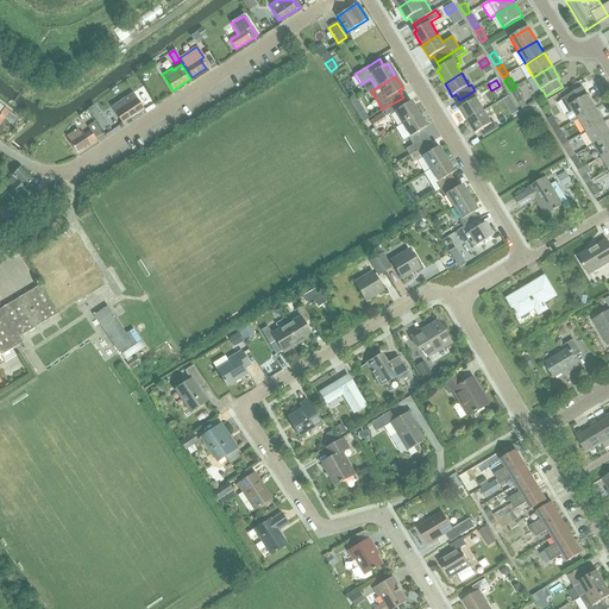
[(582,87),(560,100),(570,114),(567,115),(571,123),(577,119),(596,108),(588,95),(586,95),(582,87)]
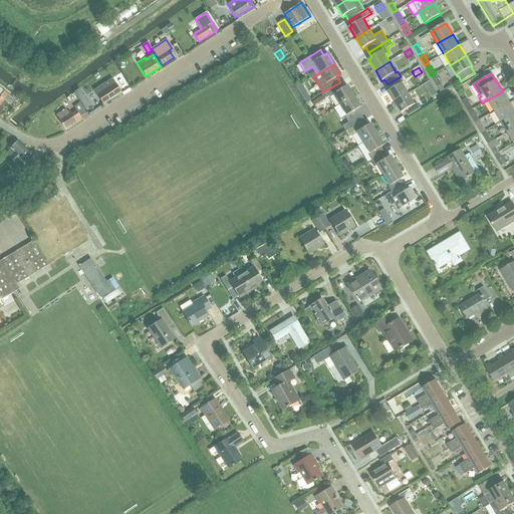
[(401,76),(388,84),(391,89),(388,91),(395,102),(409,93),(403,82),(404,81),(401,76)]
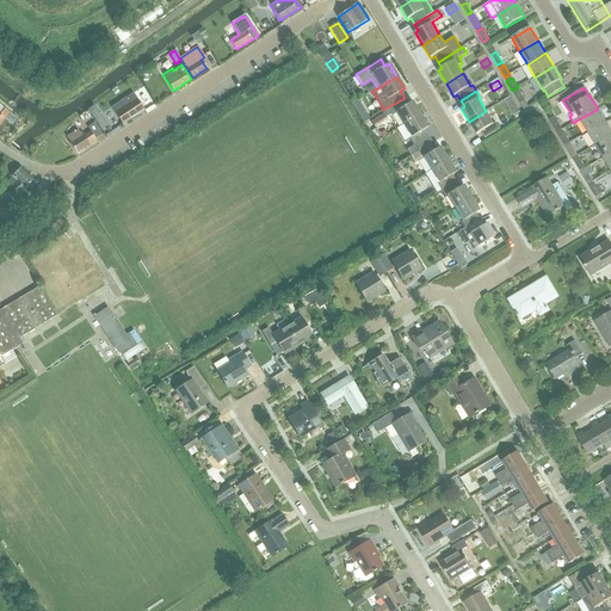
[(525,100),(519,91),(514,94),(520,104),(525,100)]
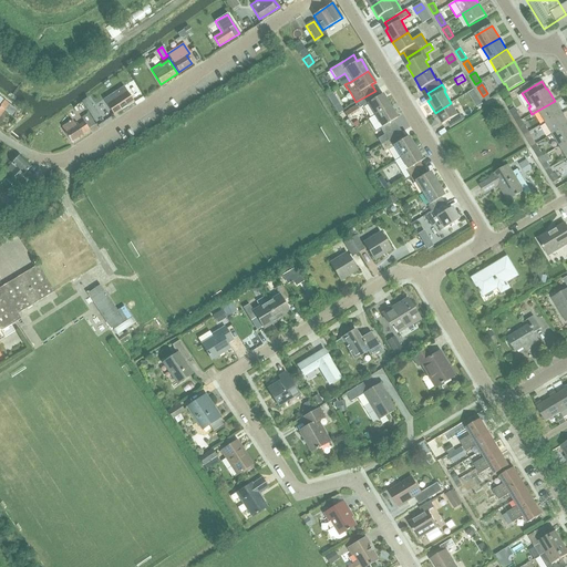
[(124,86),(102,101),(113,116),(134,102),(124,86)]
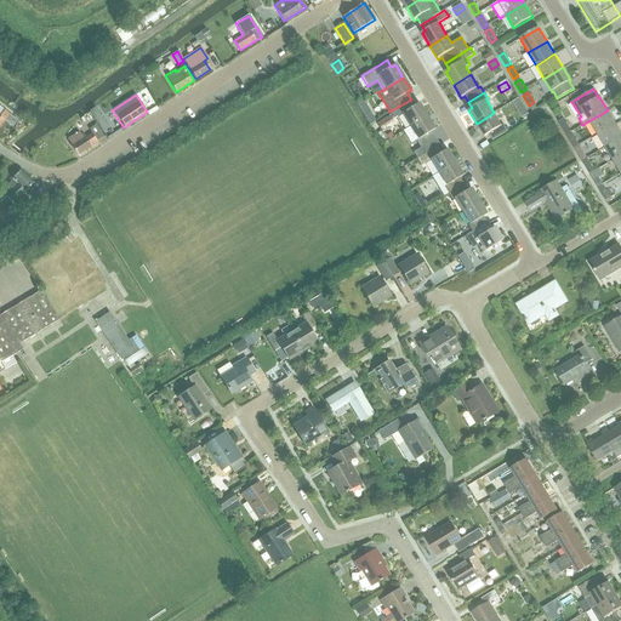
[(411,100),(389,112),(394,119),(402,114),(410,126),(427,117),(419,103),(415,106),(411,100)]
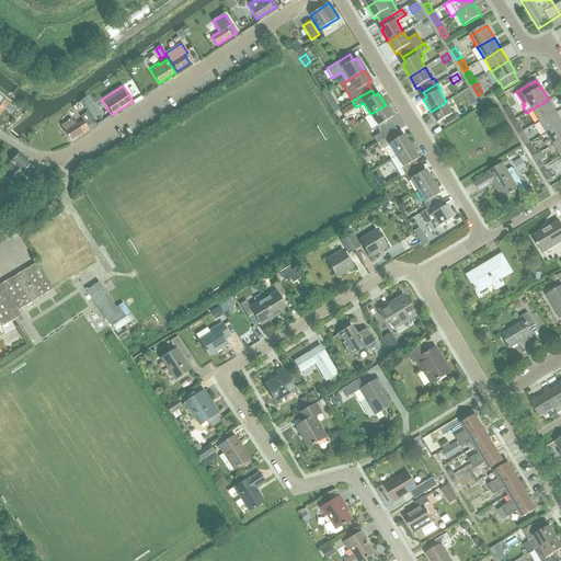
[(0,122),(1,122),(1,121),(2,121),(3,121),(3,119),(3,118),(3,117),(3,116),(3,115),(2,114),(4,111),(10,105),(2,100),(0,96),(0,122)]
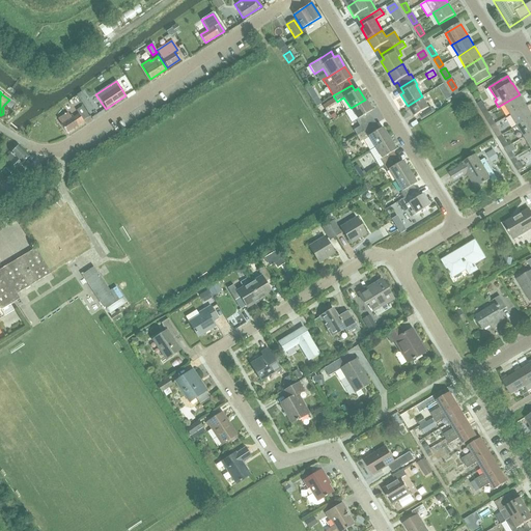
[(526,106),(520,94),(503,104),(510,115),(526,106)]
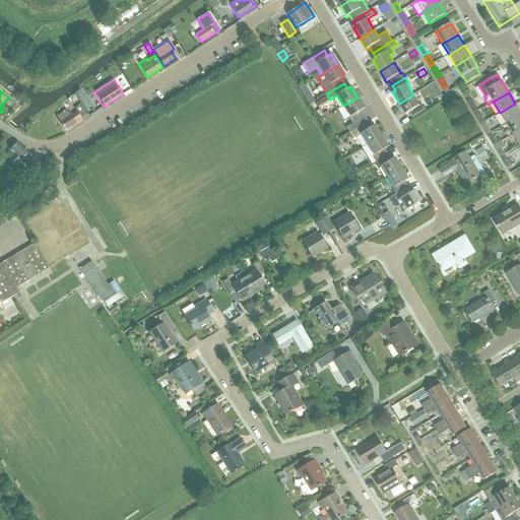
[(308,93),(304,96),(309,105),(313,103),(314,102),(309,93),(308,93)]
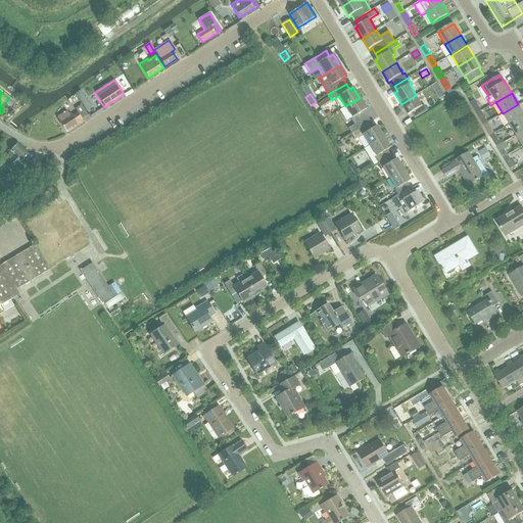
[(79,98),(87,111),(92,107),(84,95),(79,98)]
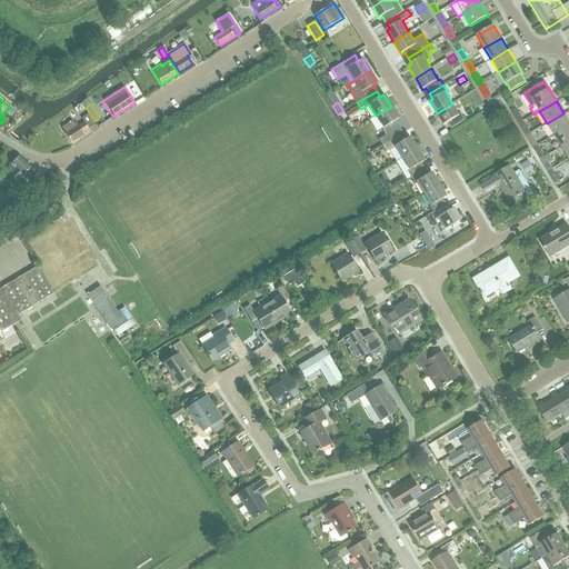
[(452,103),(437,113),(445,125),(448,122),(451,129),(466,120),(461,115),(460,116),(452,103)]
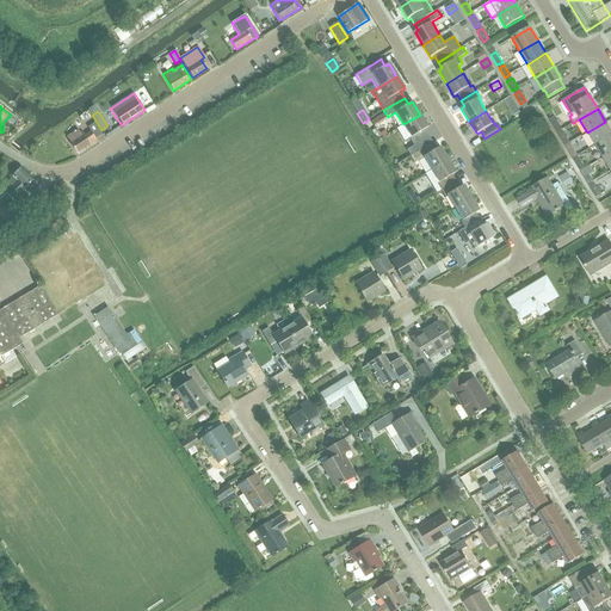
[(370,123),(374,128),(387,119),(383,115),(370,123)]
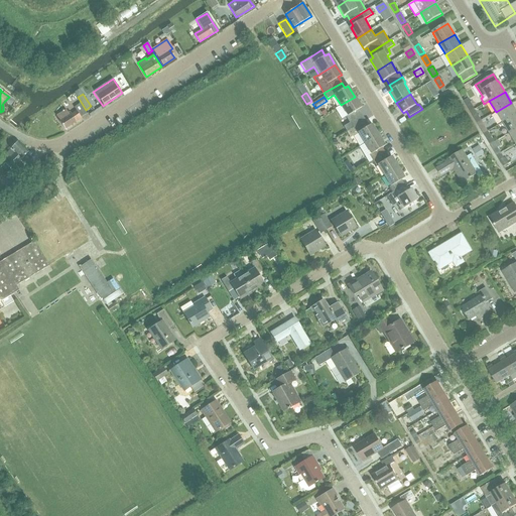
[(355,97),(341,105),(347,116),(345,117),(349,123),(343,127),(347,132),(353,129),(362,123),(365,121),(362,116),(358,110),(361,108),(355,97)]
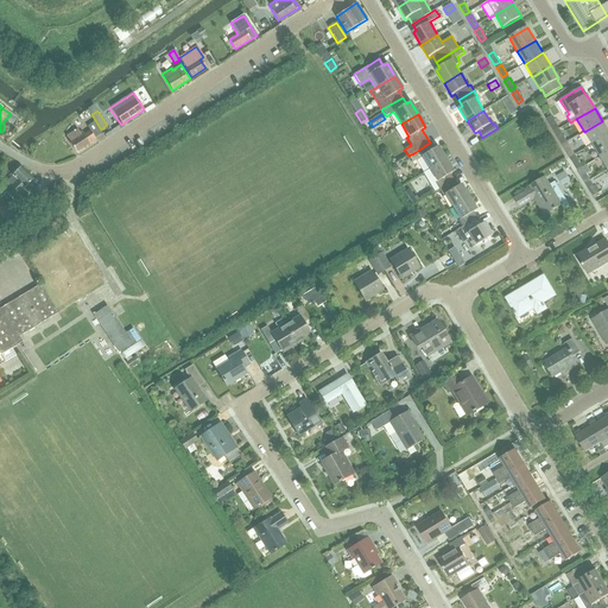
[(555,132),(559,130),(552,115),(546,119),(555,132)]
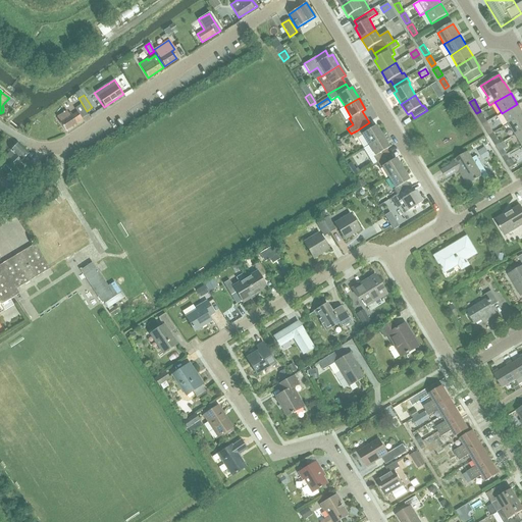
[(81,118),(87,114),(80,104),(74,108),(75,111),(71,114),(70,112),(67,114),(65,110),(56,117),(64,131),(82,119),(81,118)]
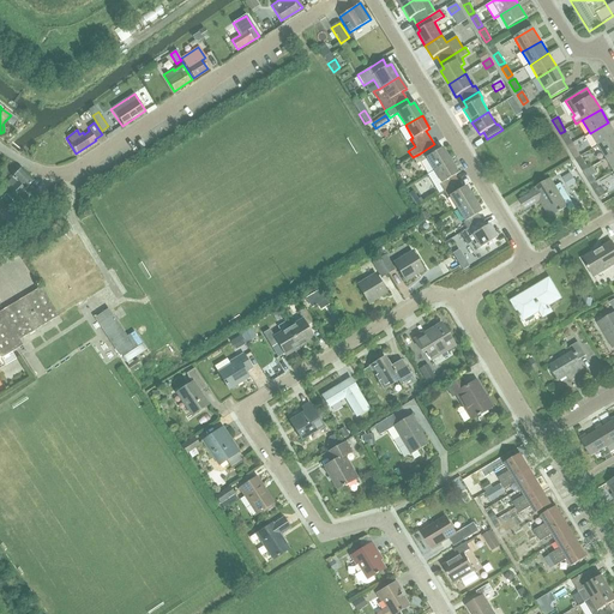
[(613,136),(613,131),(608,122),(590,133),(597,146),(613,136)]
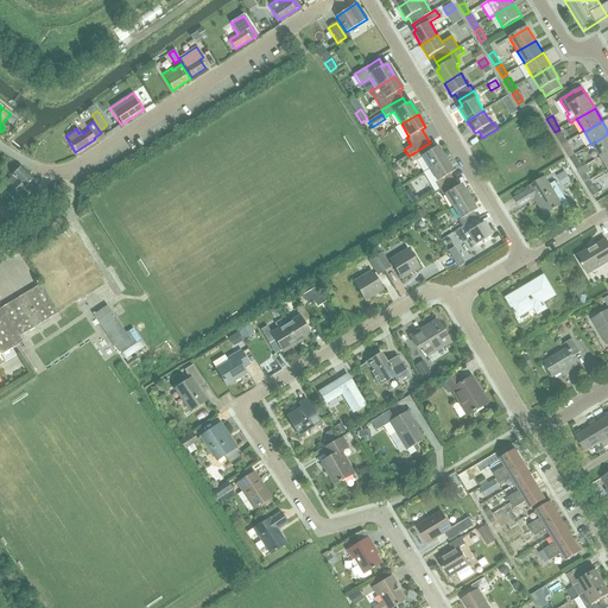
[(559,130),(555,132),(562,145),(568,141),(559,130)]
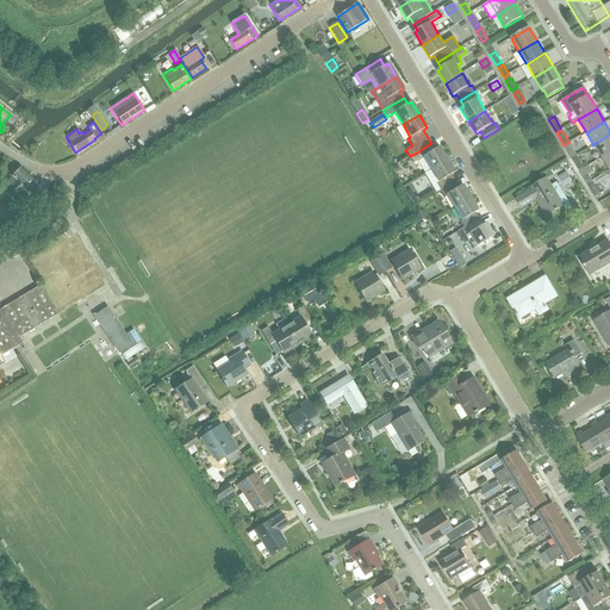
[(609,135),(593,145),(602,157),(609,153),(609,135)]
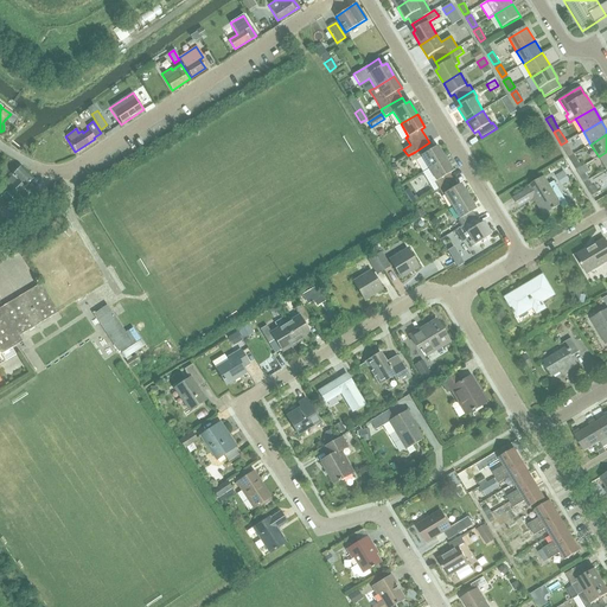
[(574,154),(567,141),(561,145),(569,158),(574,154)]
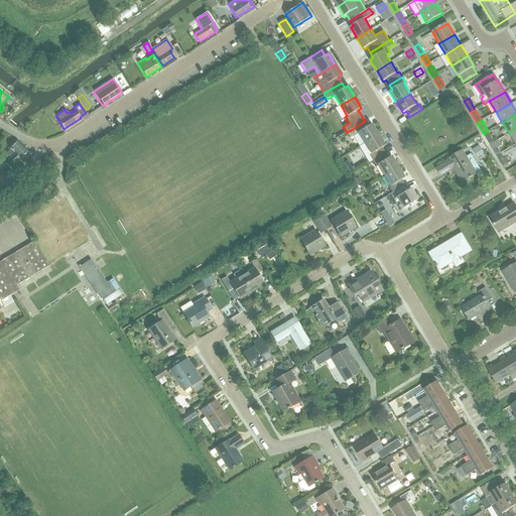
[(365,121),(353,129),(347,132),(350,138),(358,133),(364,144),(378,135),(372,124),(368,126),(365,121)]
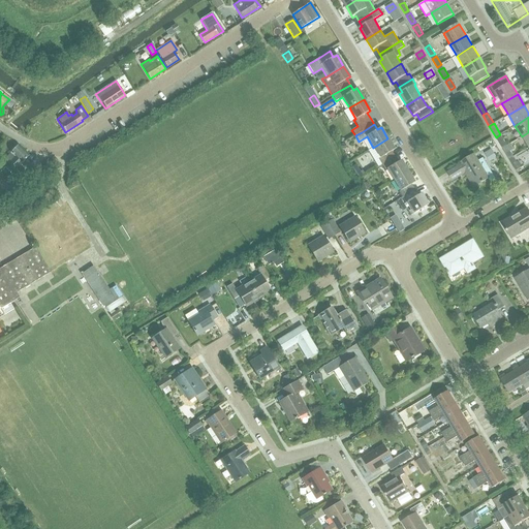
[(500,134),(496,137),(502,148),(507,146),(500,134)]
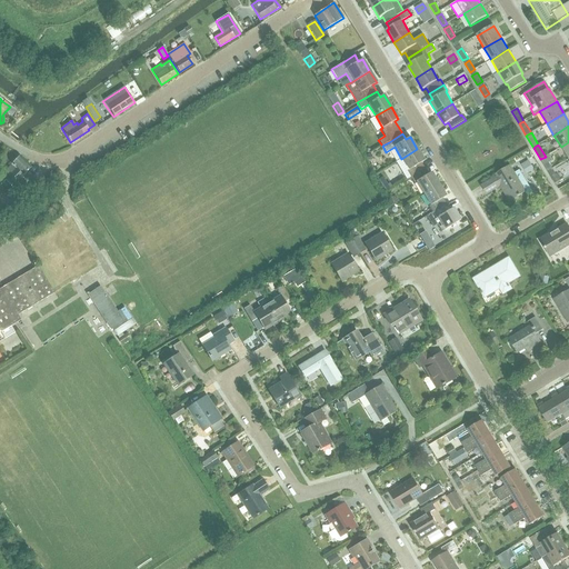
[(401,159),(396,162),(407,180),(410,177),(425,169),(421,163),(425,161),(417,149),(401,159)]
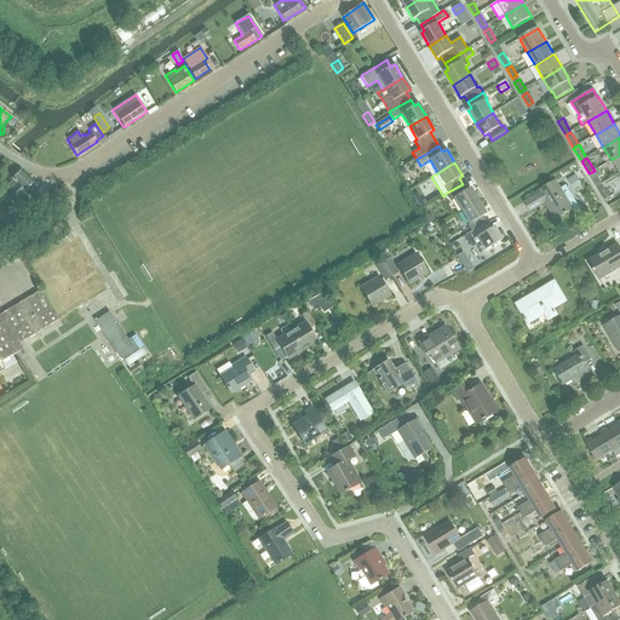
[(26,191),(34,182),(21,170),(0,193),(0,201),(4,199),(12,207),(26,191)]
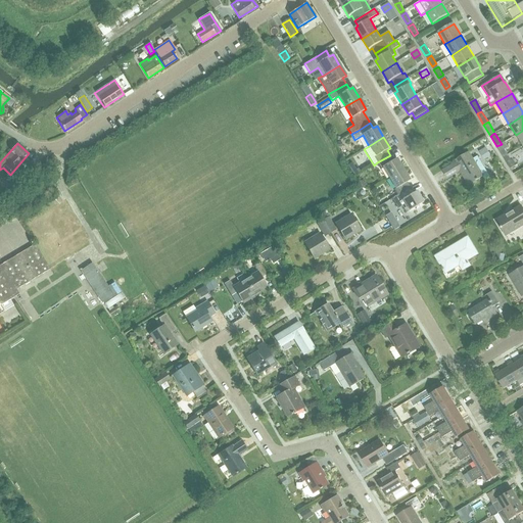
[(508,155),(502,144),(496,146),(504,157),(508,155)]
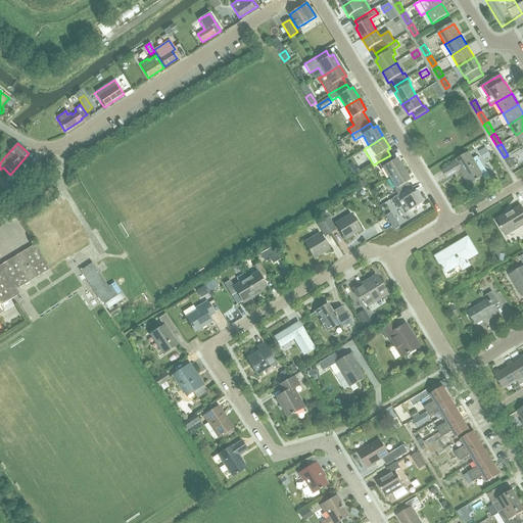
[(484,149),(478,153),(483,161),(489,157),(484,149)]
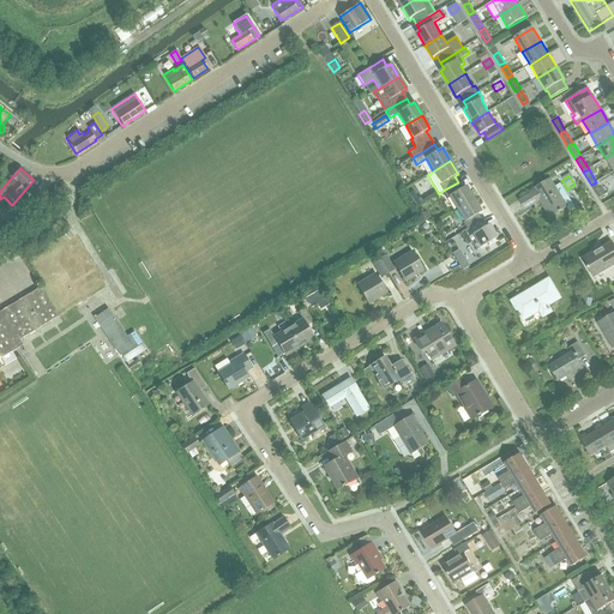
[(537,191),(519,202),(524,209),(540,200),(549,217),(566,208),(569,212),(576,208),(560,184),(554,187),(549,180),(536,188),(537,191)]
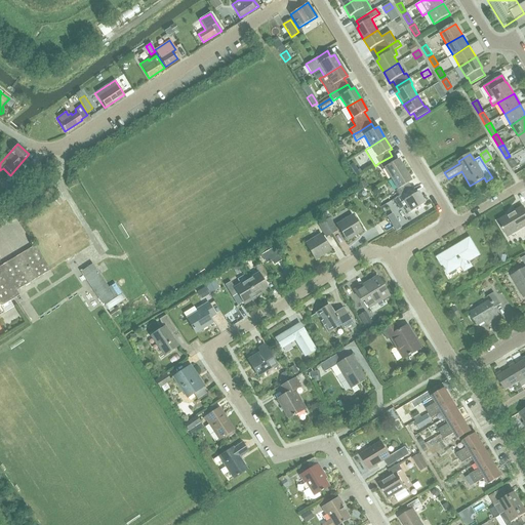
[(395,161),(392,156),(378,163),(382,169),(384,168),(391,179),(405,170),(398,159),(395,161)]
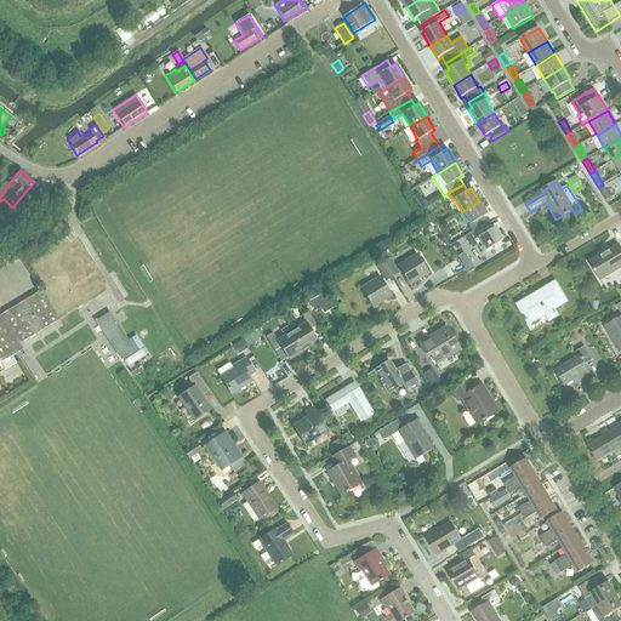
[(603,184),(598,187),(605,200),(611,198),(603,184)]
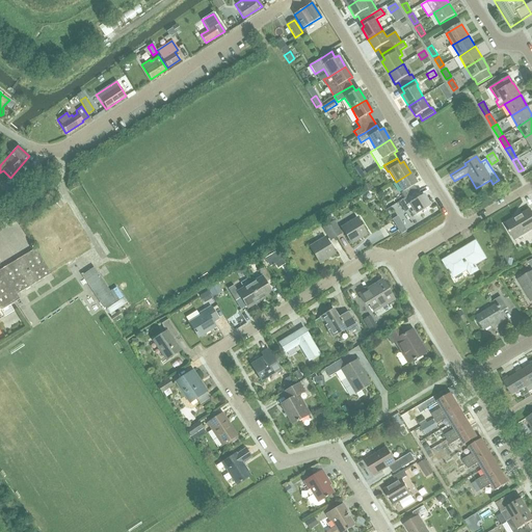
[(360,170),(356,173),(361,180),(366,177),(367,177),(365,173),(363,174),(362,174),(360,170)]
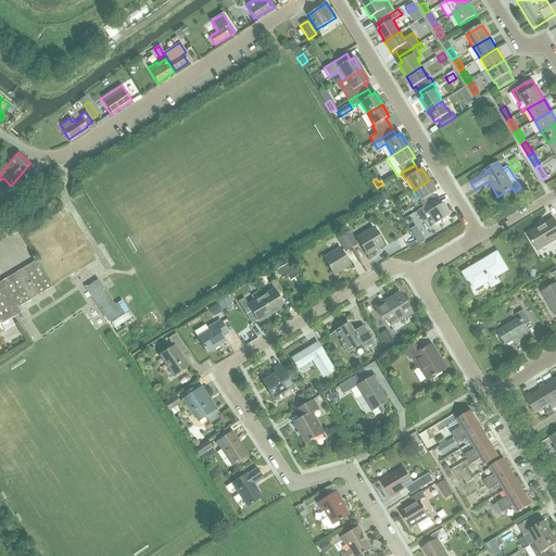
[(429,180),(414,190),(420,201),(419,202),(422,207),(436,200),(432,194),(436,192),(429,180)]
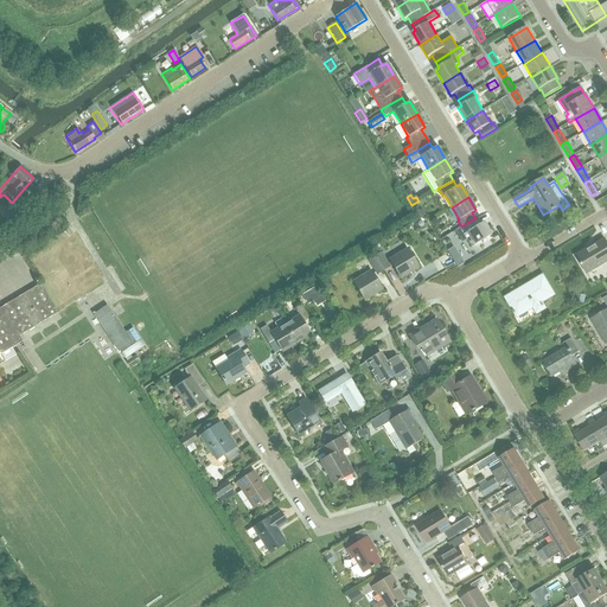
[(471,248),(491,235),(484,222),(480,224),(475,218),(461,227),(455,231),(462,243),(466,240),(471,248)]
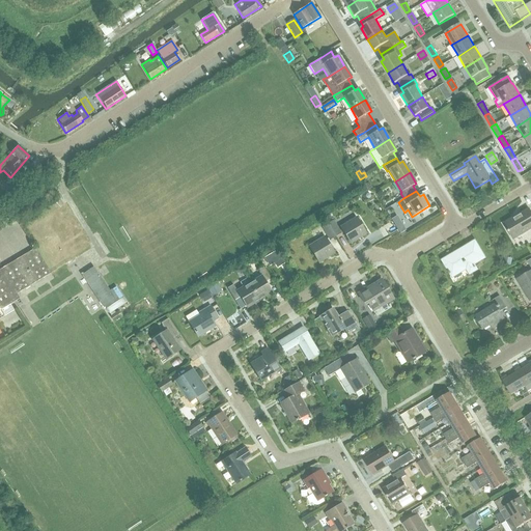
[(530,213),(529,210),(504,224),(513,240),(530,229),(530,213)]
